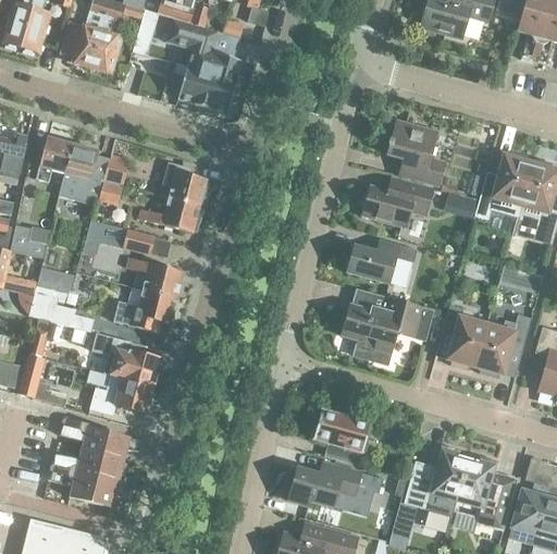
[(2,42),(21,48),(34,0),(24,0),(24,1),(27,2),(26,8),(13,3),(2,42)]
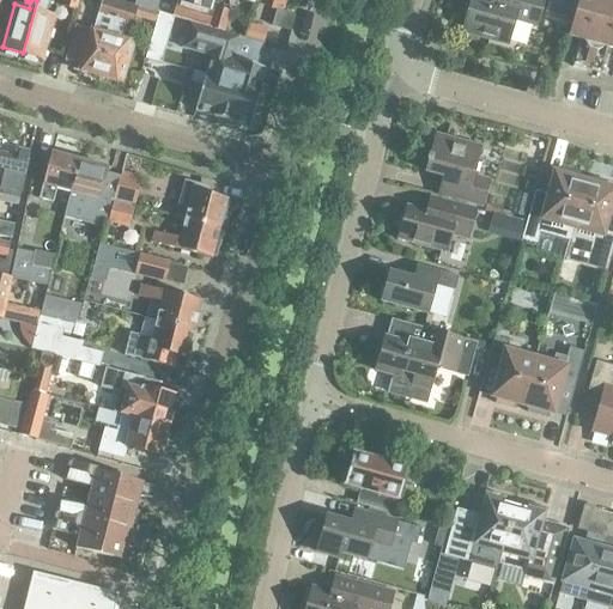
[(37,0),(23,53),(42,59),(55,16),(46,13),(48,0),(37,0)]
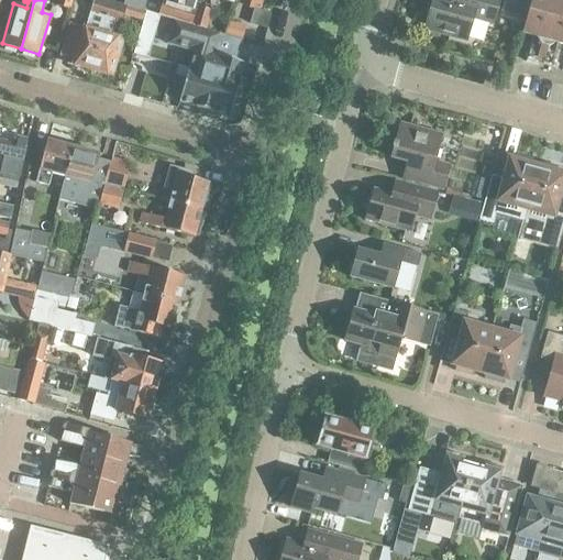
[(55,0),(54,4),(69,9),(70,0),(55,0)]
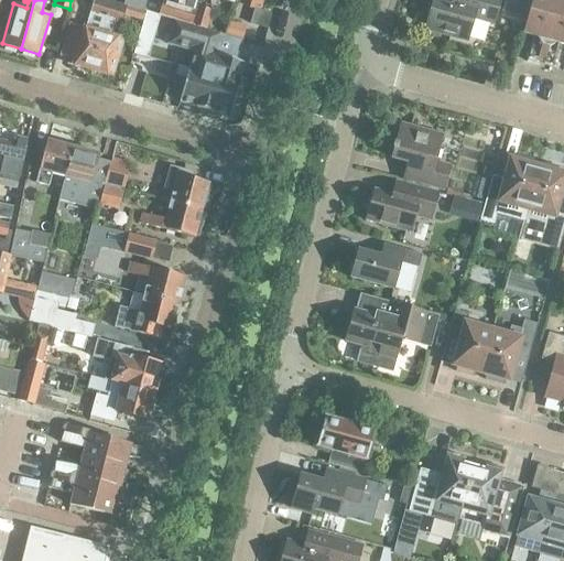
[(72,64),(90,69),(110,0),(93,0),(90,10),(86,28),(71,23),(62,54),(73,57),(72,64)]
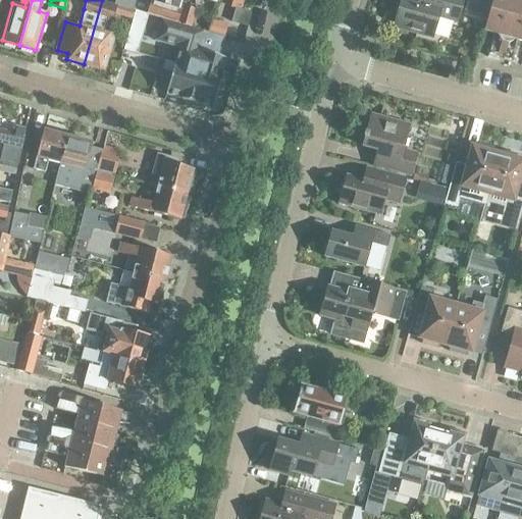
[(102,0),(84,64),(102,69),(106,57),(109,53),(114,35),(104,32),(108,16),(112,17),(116,3),(114,2),(106,0),(102,0)]
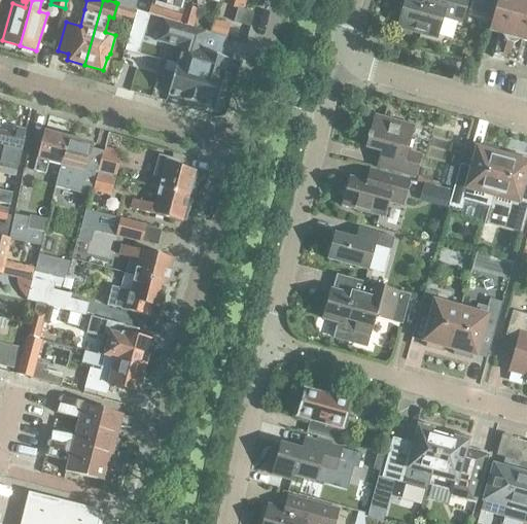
[(115,0),(115,2),(117,3),(135,8),(136,0),(115,0)]
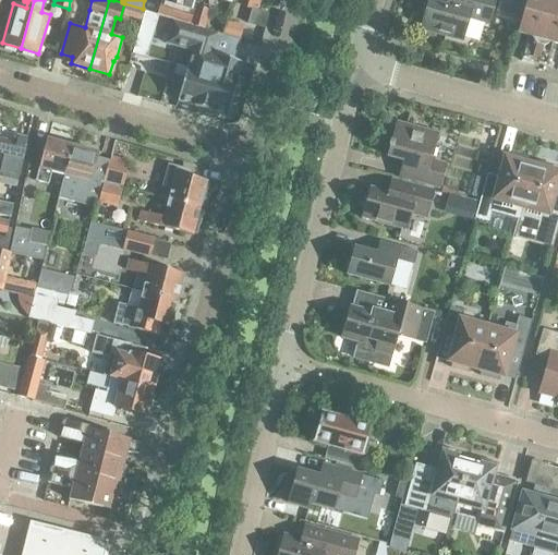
[(157,12),(190,22),(194,9),(164,0),(160,0),(157,12)]
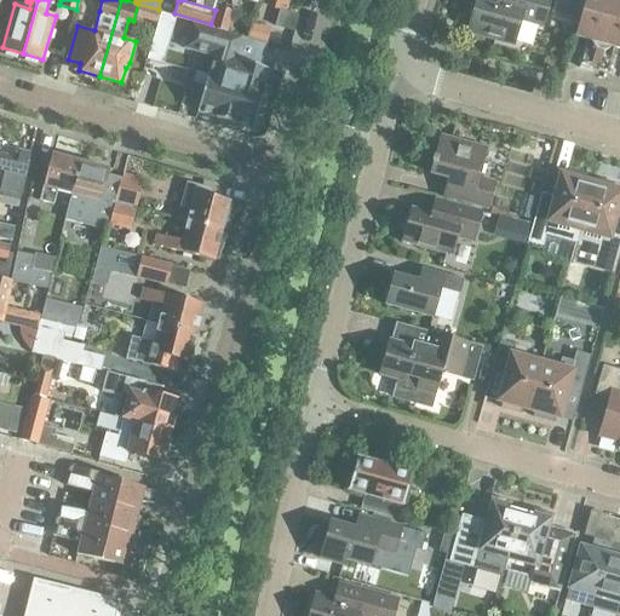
[(476,0),(469,29),(515,42),(521,23),(527,19),(544,24),(550,0),(518,0),(518,3),(509,0),(476,0)]
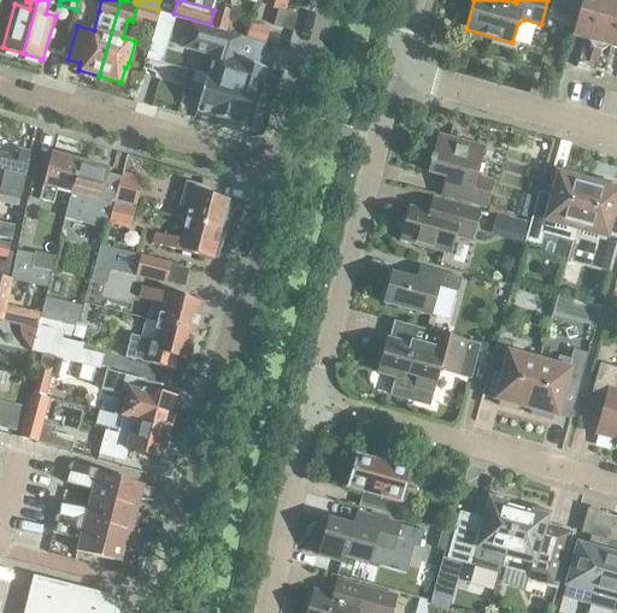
[(589,66),(592,68),(610,0),(582,0),(573,35),(583,37),(577,65),(589,66)]
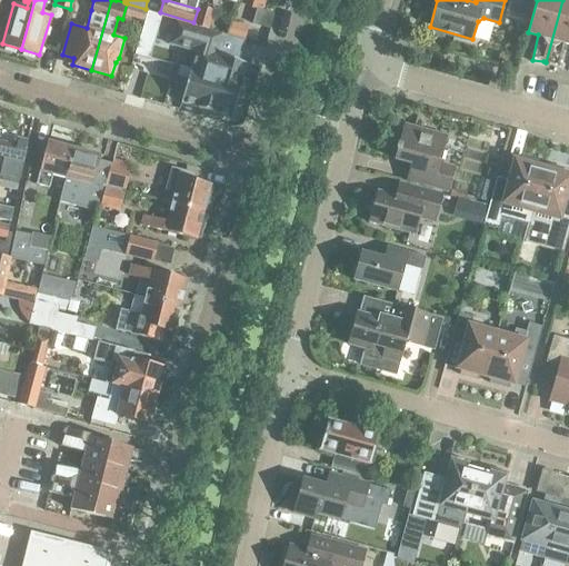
[(566,42),(568,42),(568,0),(562,0),(546,62),(548,63),(558,67),(566,42)]
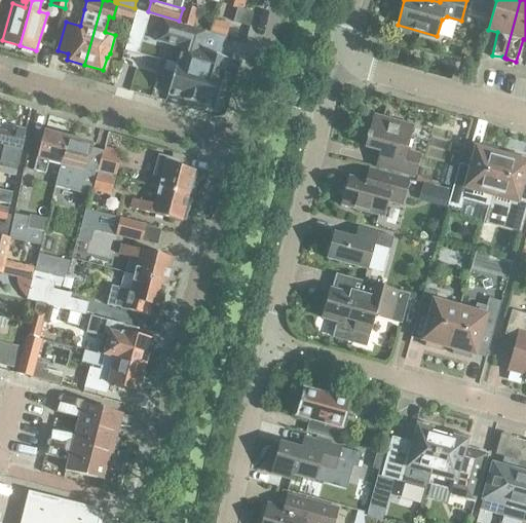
[(184,3),(183,8),(179,21),(193,25),(198,7),(184,3)]
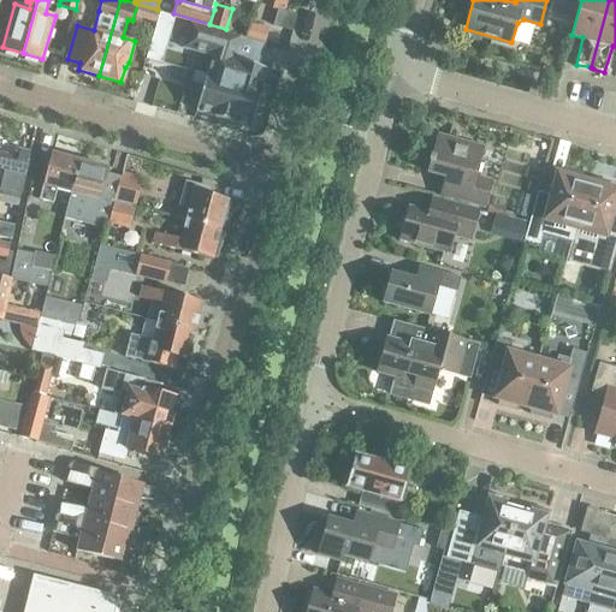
[(175,16),(159,11),(147,55),(161,60),(175,16)]
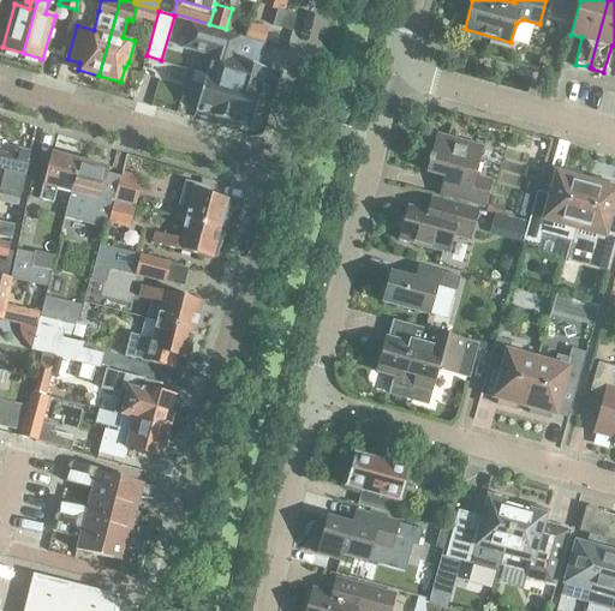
[(189,21),(181,46),(210,53),(206,72),(261,88),(267,67),(233,58),(239,35),(189,21)]
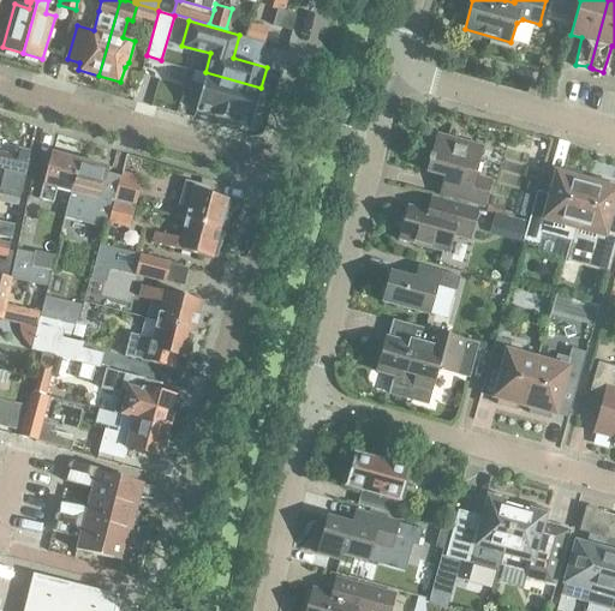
[(250,22),(246,36),(264,41),(268,28),(250,22)]
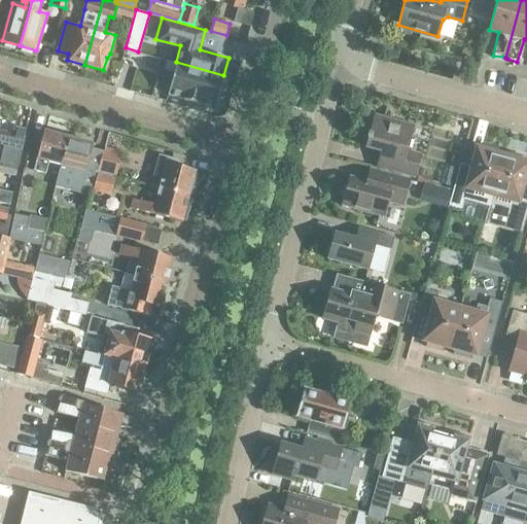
[(176,62),(167,94),(183,98),(182,99),(199,103),(215,107),(224,75),(223,75),(176,62)]
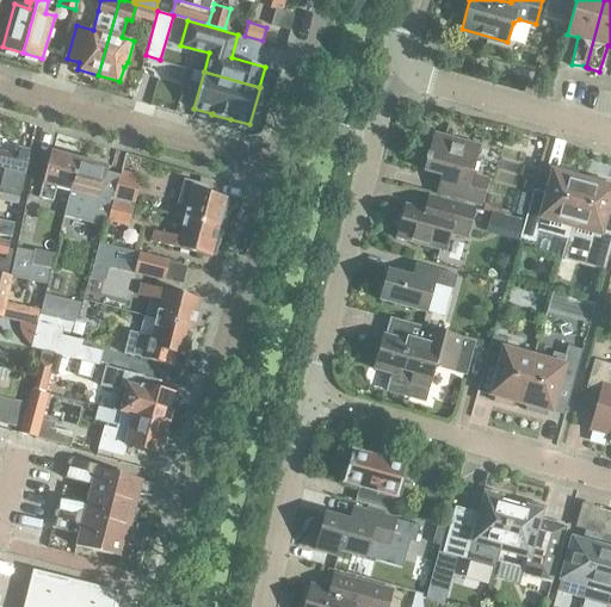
[(457,178),(452,196),(481,203),(488,178),(471,173),(479,144),(436,132),(430,153),(427,153),(426,159),(429,160),(426,169),(457,178)]
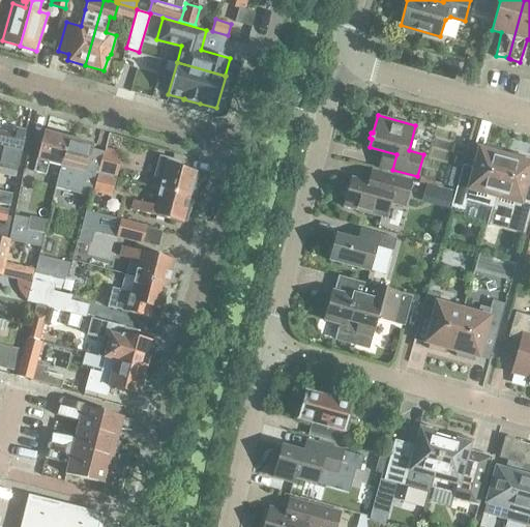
[(0,143),(9,145),(21,147),(23,148),(27,128),(17,126),(15,135),(0,132),(0,143)]
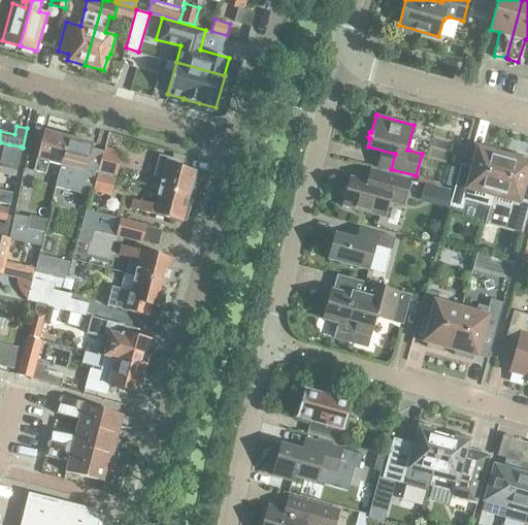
[(50,160),(61,163),(68,135),(44,129),(34,169),(45,172),(50,160)]
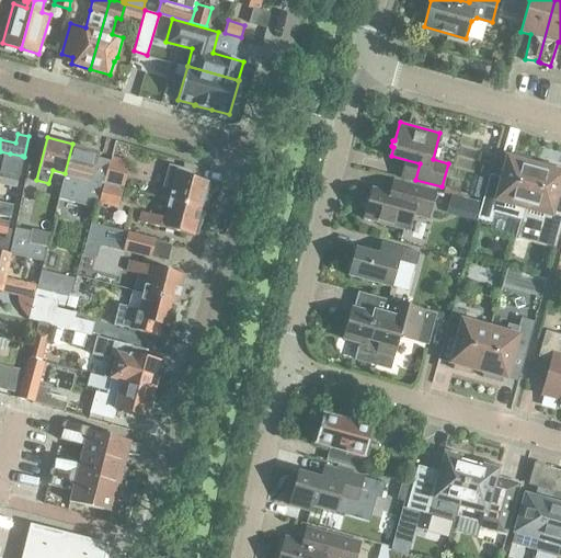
[(99,151),(72,144),(65,173),(59,197),(94,207),(101,181),(104,182),(110,159),(98,156),(99,151)]
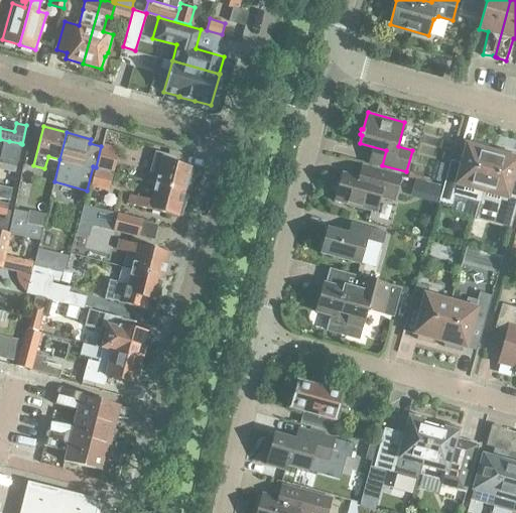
[(0,162),(16,165),(20,143),(9,141),(6,157),(0,156),(0,162)]
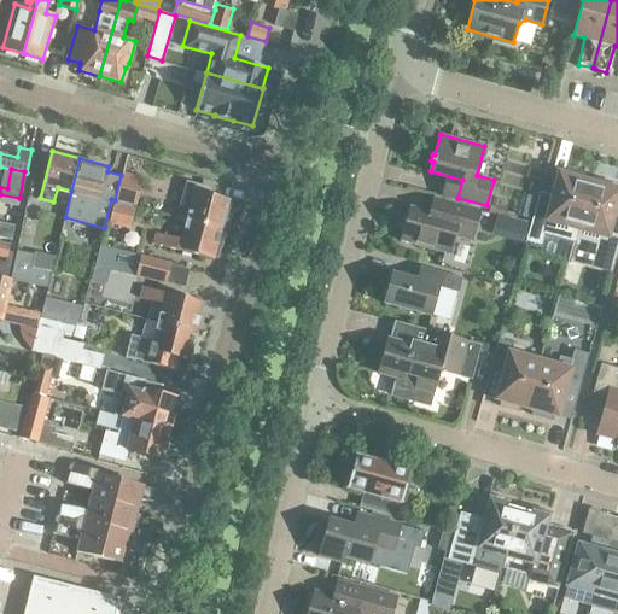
[(546,229),(575,238),(590,181),(583,179),(584,174),(566,169),(565,174),(560,173),(553,200),(538,197),(526,239),(542,243),(546,229)]
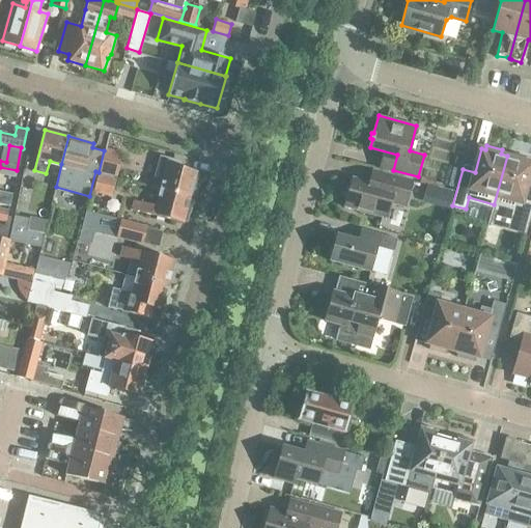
[(105,150),(100,170),(117,174),(122,156),(105,150)]
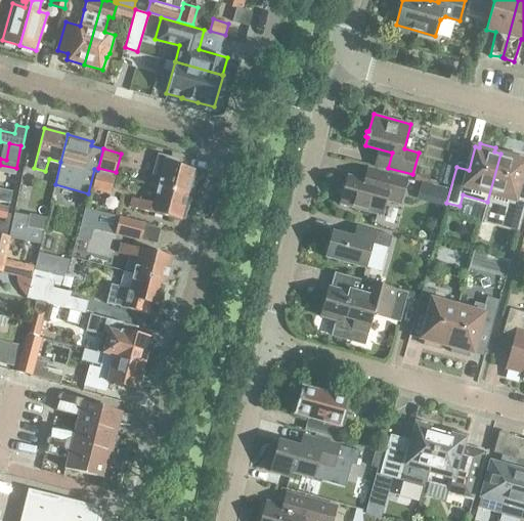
[(500,154),(487,202),(482,220),(519,230),(523,213),(523,184),(520,184),(523,167),(523,160),(522,160),(523,156),(508,150),(507,156),(500,154)]
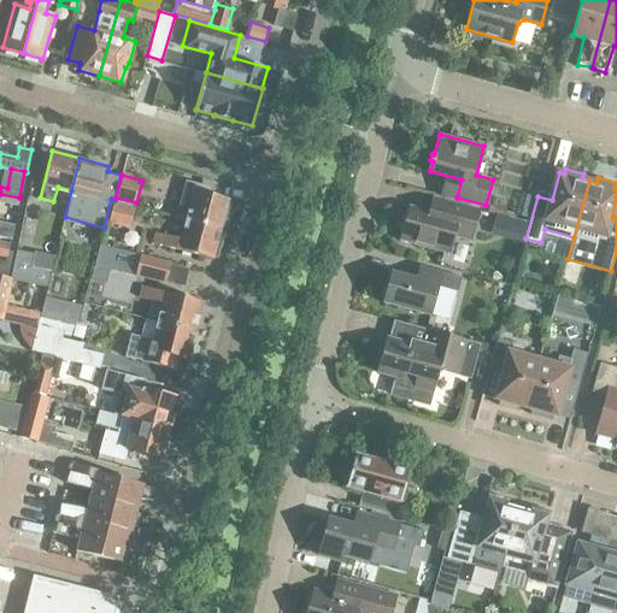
[(211,193),(212,187),(188,181),(178,216),(187,218),(222,228),(230,198),(211,193)]
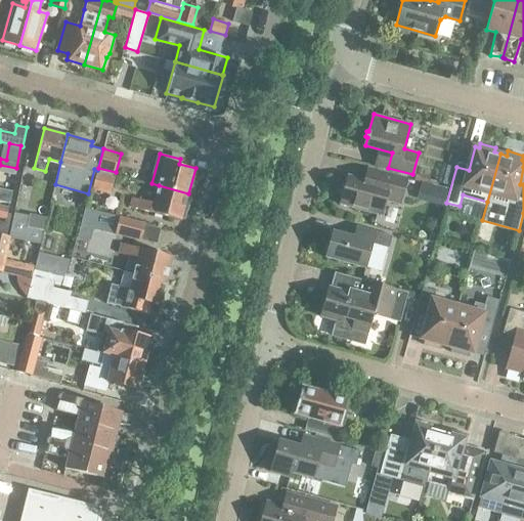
[(0,171),(14,174),(16,168),(0,165),(0,171)]
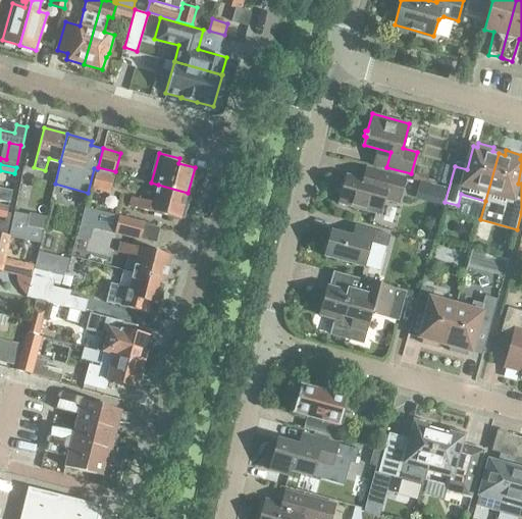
[(399,202),(406,176),(378,168),(375,182),(348,174),(345,183),(342,182),(338,193),(342,194),(340,202),(380,213),(384,198),(399,202)]
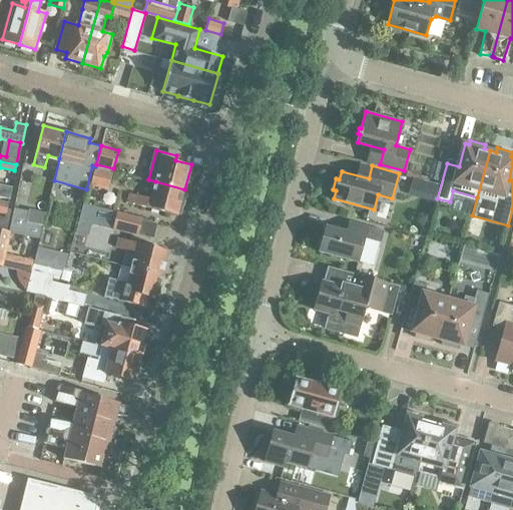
[(95,166),(91,184),(107,189),(112,170),(95,166)]
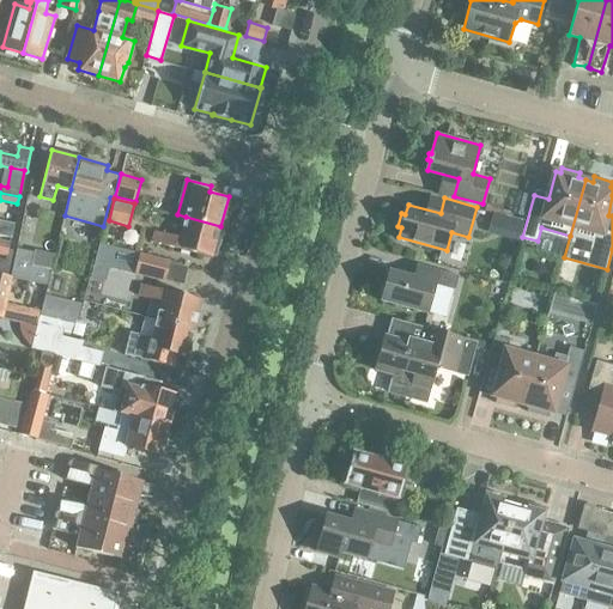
[(505,214),(493,211),(487,231),(501,235),(505,214)]
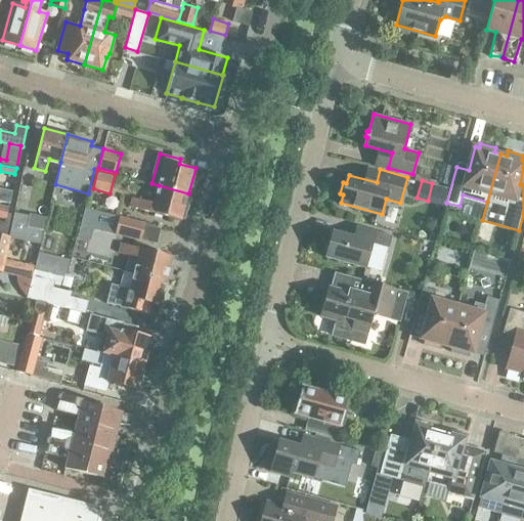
[(155,202),(134,197),(131,206),(182,219),(185,207),(188,208),(191,197),(188,196),(188,193),(159,185),(155,202)]
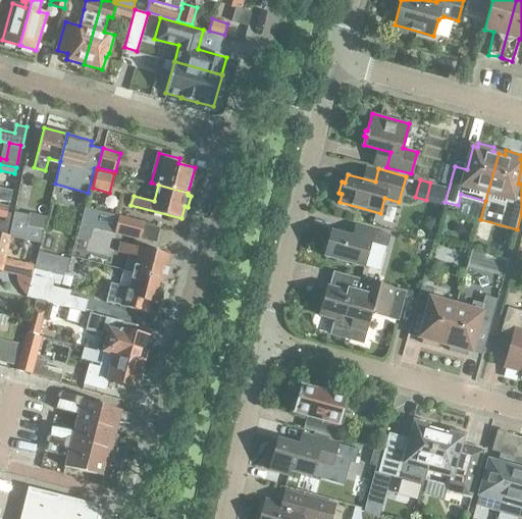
[(0,187),(0,199),(9,202),(11,190),(0,187)]
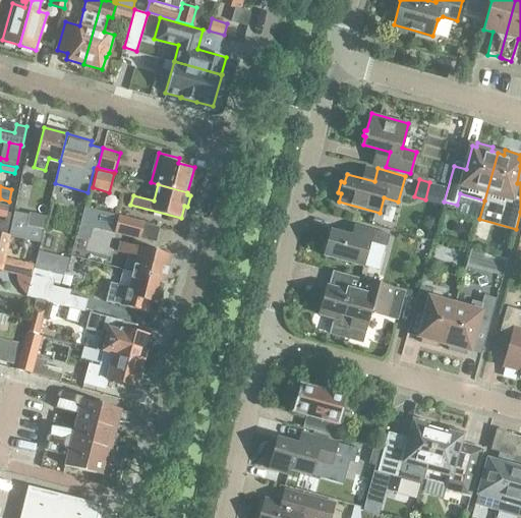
[(8,235),(10,235),(40,241),(45,216),(29,212),(29,214),(13,211),(8,233),(8,235)]
